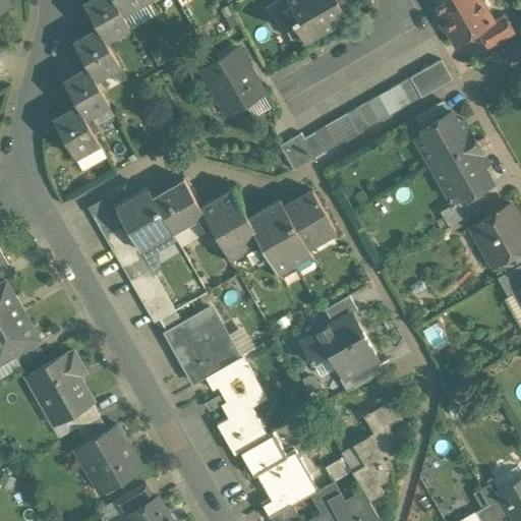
[(0,0),(0,25),(1,25),(0,23),(0,11),(12,4),(9,0),(0,0)]
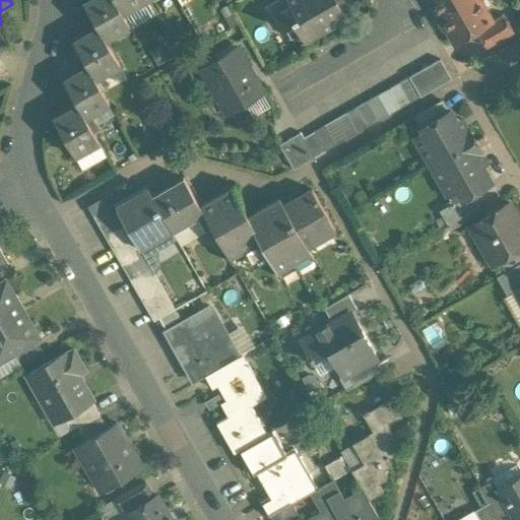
[(114,0),(87,0),(83,2),(98,27),(105,40),(129,25),(122,13),(114,0)]
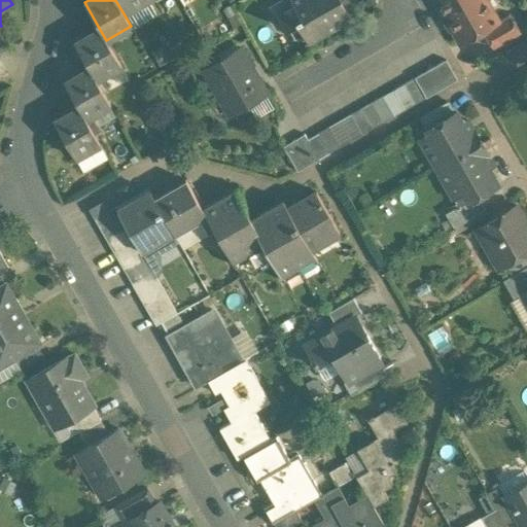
[(145,0),(115,0),(124,13),(145,0)]
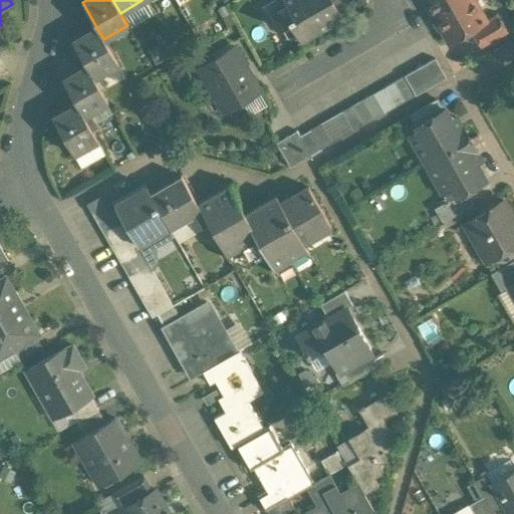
[(281,0),(280,0),(284,6),(269,15),(277,29),(288,23),(300,43),(342,19),(330,0),(281,0)]
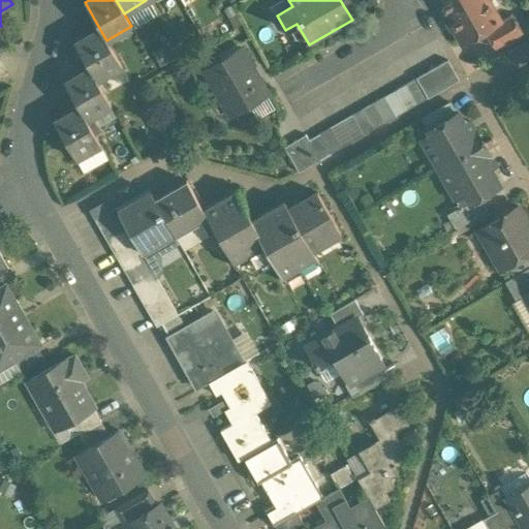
[(438,0),(447,17),(476,0),(438,0)]
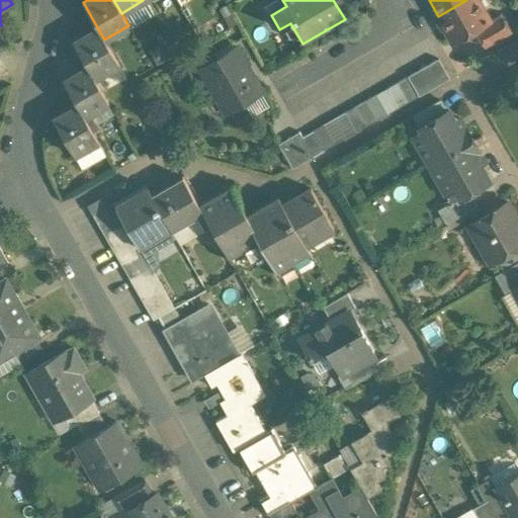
[(477,0),(466,0),(438,16),(453,41),(475,29),(489,21),(488,20),(477,0)]
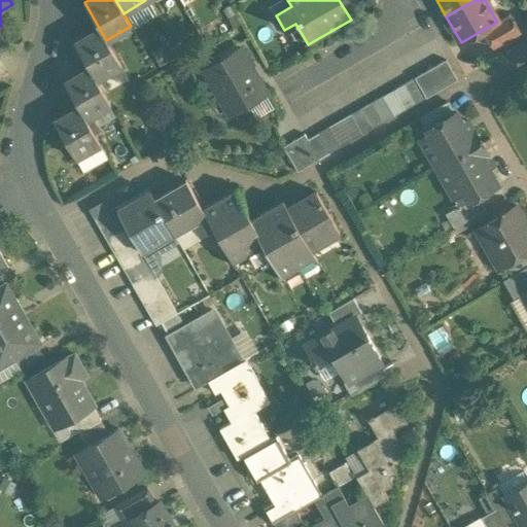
[(508,13),(496,21),(497,22),(483,30),(493,47),(519,32),(508,13)]
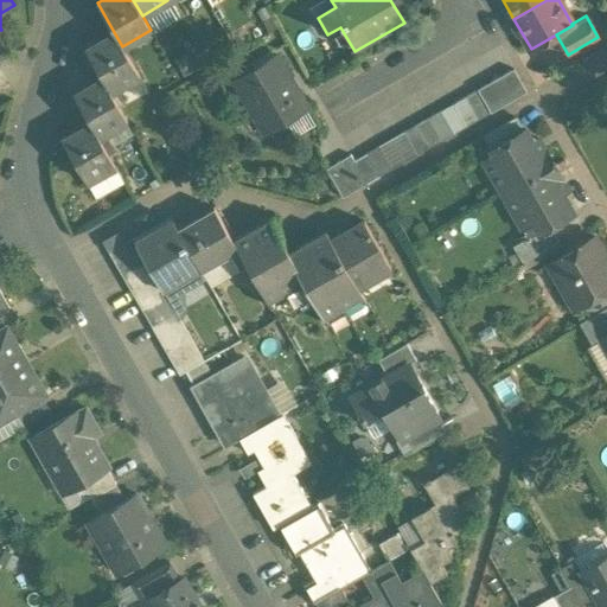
[(114,32),(85,48),(103,77),(110,91),(139,75),(122,46),(114,32)]
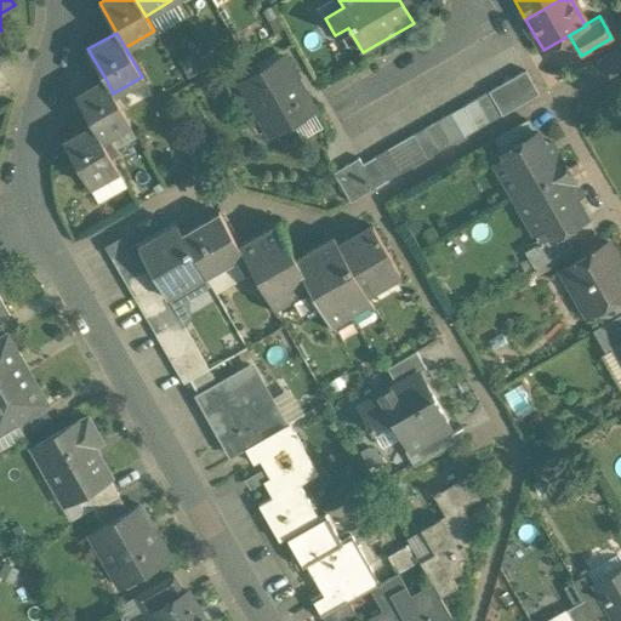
[(0,62),(10,57),(0,39),(0,62)]
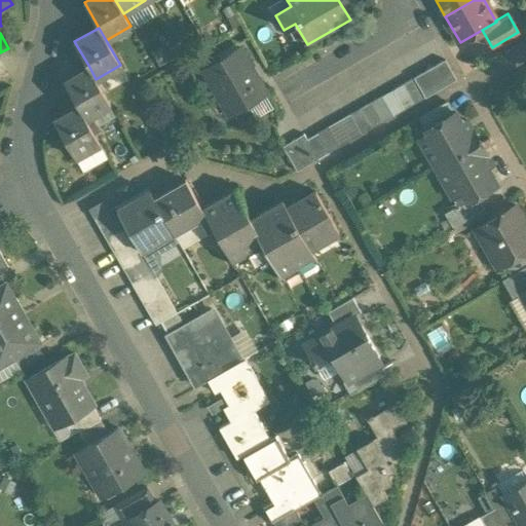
[(239,47),(201,70),(228,116),(266,95),(239,47)]
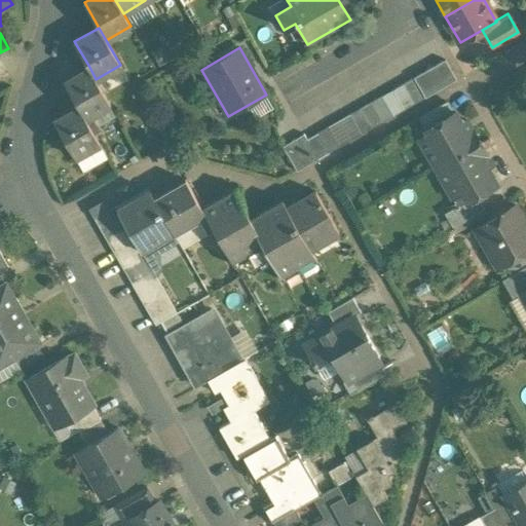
[(435,66),(446,85),(456,79),(445,60),(435,66)]
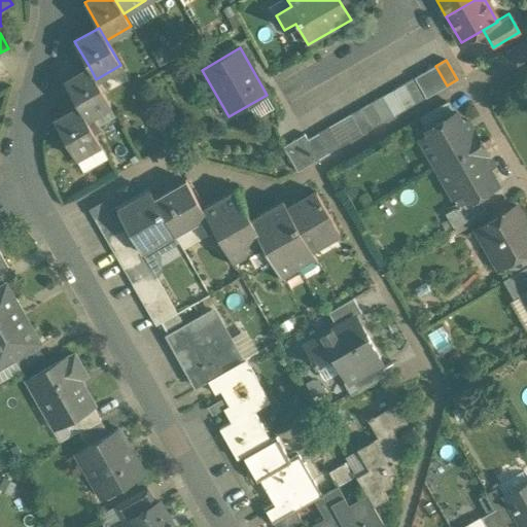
[(425,71),(436,91),(447,85),(435,66),(425,71)]
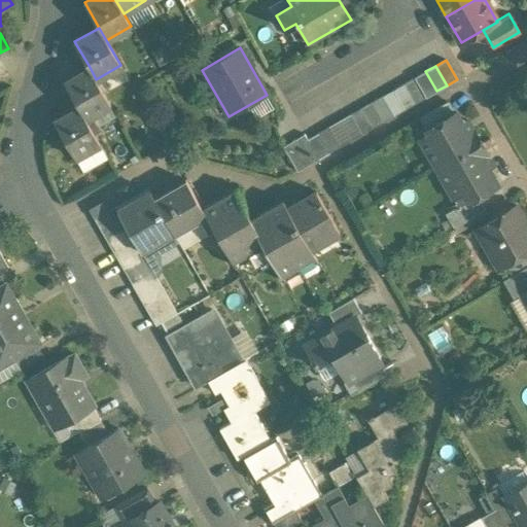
[(90,67),(64,80),(78,106),(79,106),(85,118),(111,105),(96,79),(90,67)]
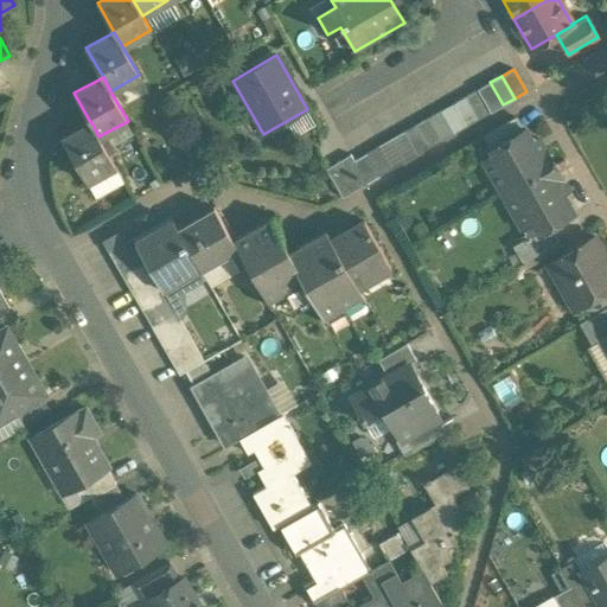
[(503,104),(490,82),(478,89),(491,112),(503,104)]
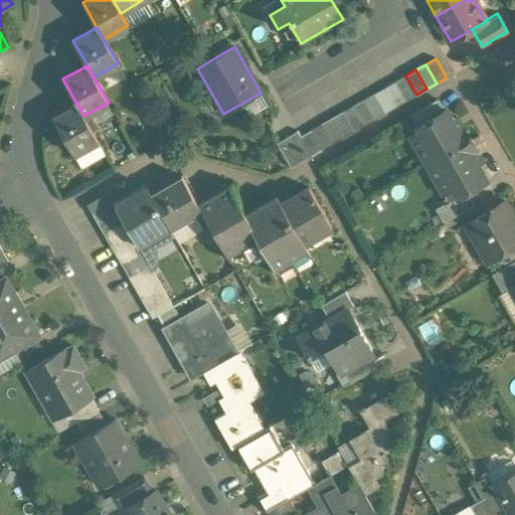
[(394,81),(405,101),(416,95),(405,75),(394,81)]
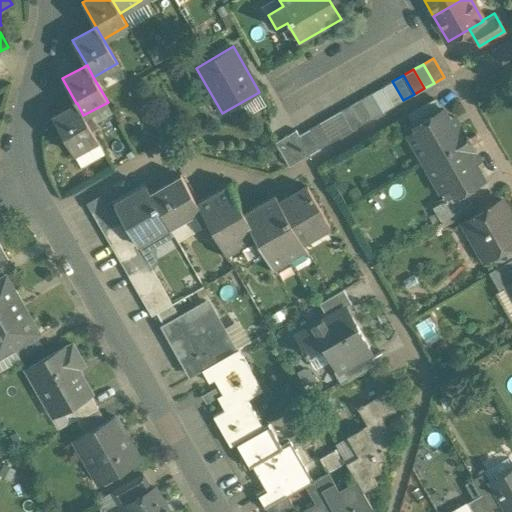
[(403,100),(392,81),(382,87),(393,106),(403,100)]
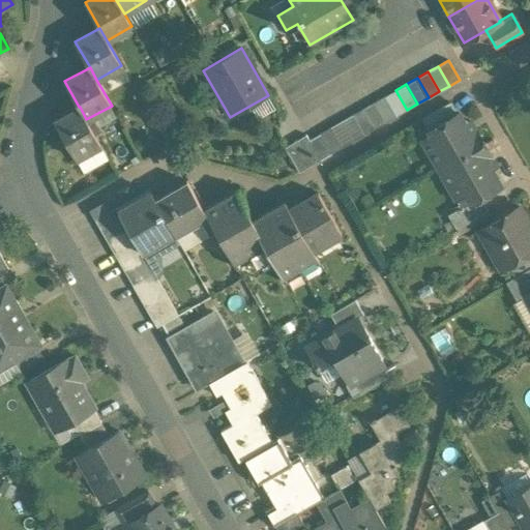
[(395,90),(385,96),(396,116),(407,110),(395,90)]
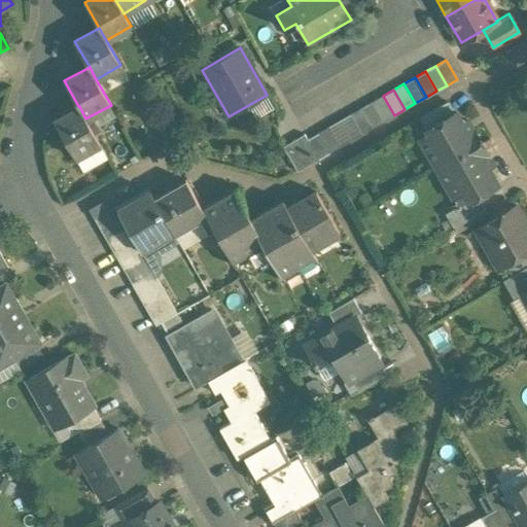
[(383,96),(372,102),(383,121),(394,115),(383,96)]
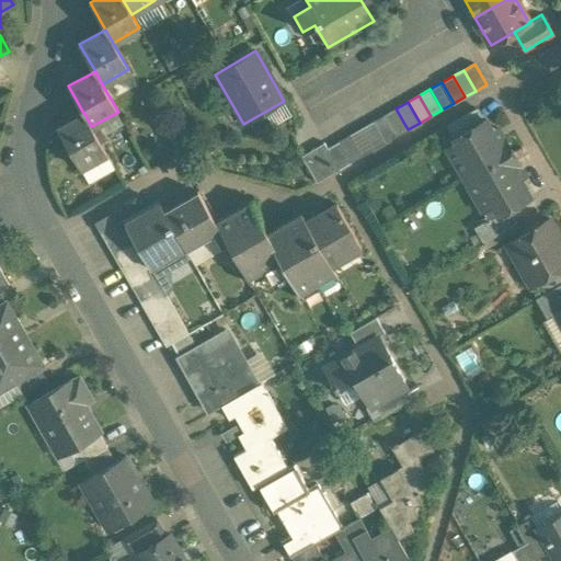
[(408,129),(396,109),(385,115),(397,136),(408,129)]
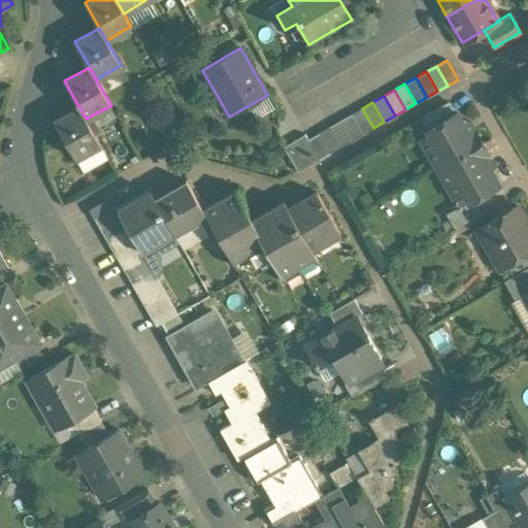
[(449,102),(421,118),(427,129),(455,112),(449,102)]
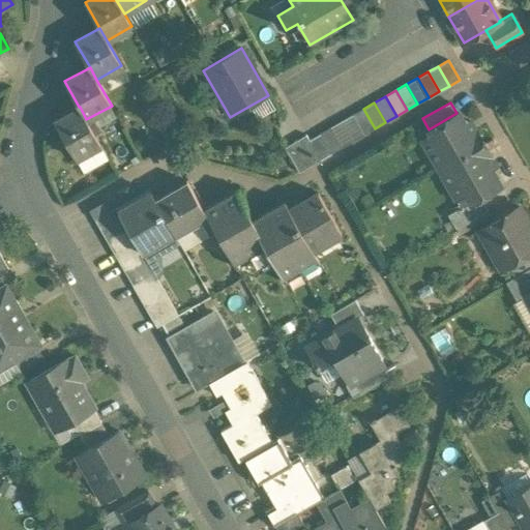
[(79,107),(55,120),(76,158),(100,144),(86,119),(80,107),(79,107)]
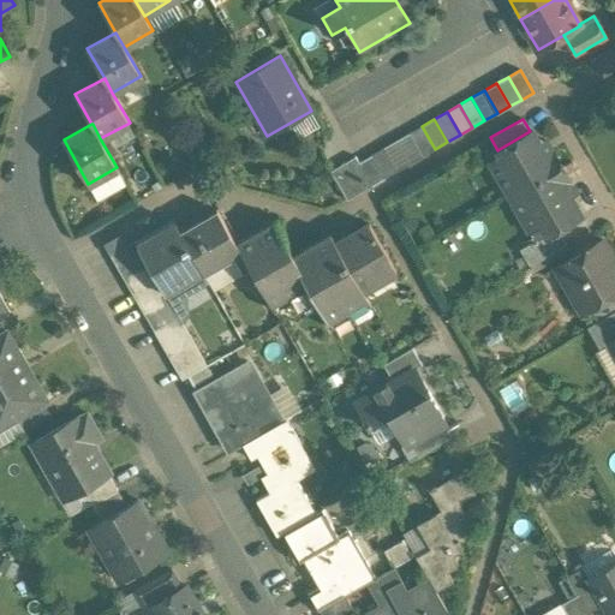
[(422,126),(408,133),(423,156),(435,149),(422,126)]
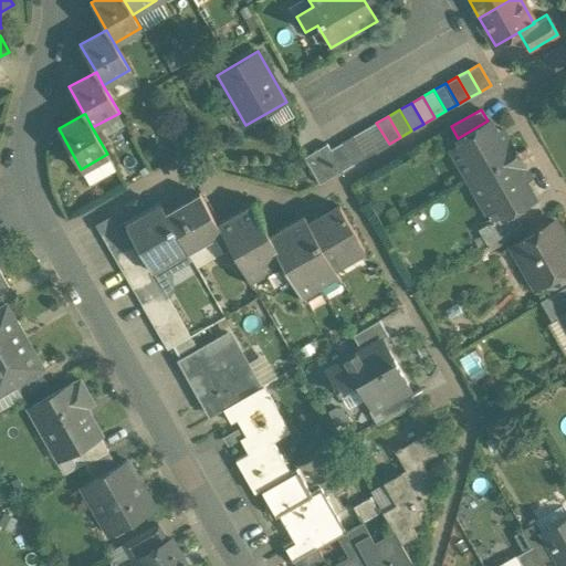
[(488,121),(458,138),(467,153),(457,159),(469,180),(516,153),(503,129),(496,132),(490,119),(488,121)]
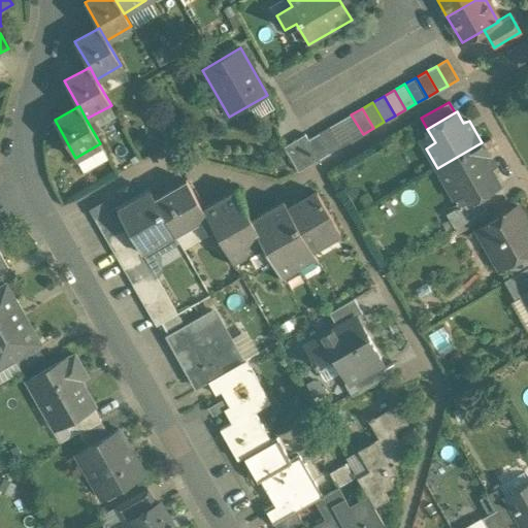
[(351,114),(340,121),(352,140),(363,134),(351,114)]
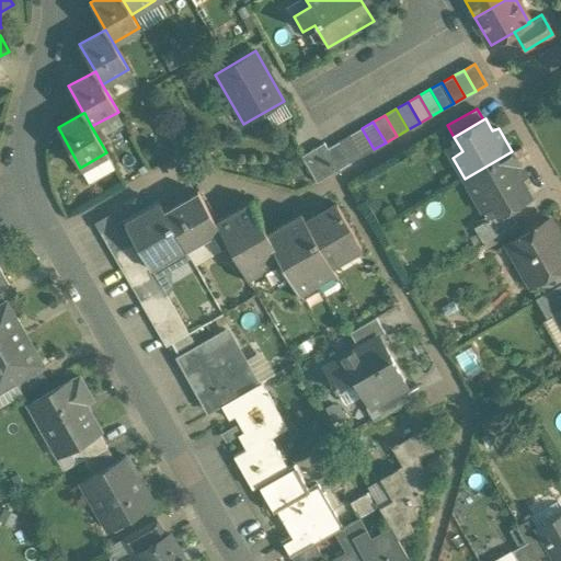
[(362,128),(351,135),(363,156),(374,149),(362,128)]
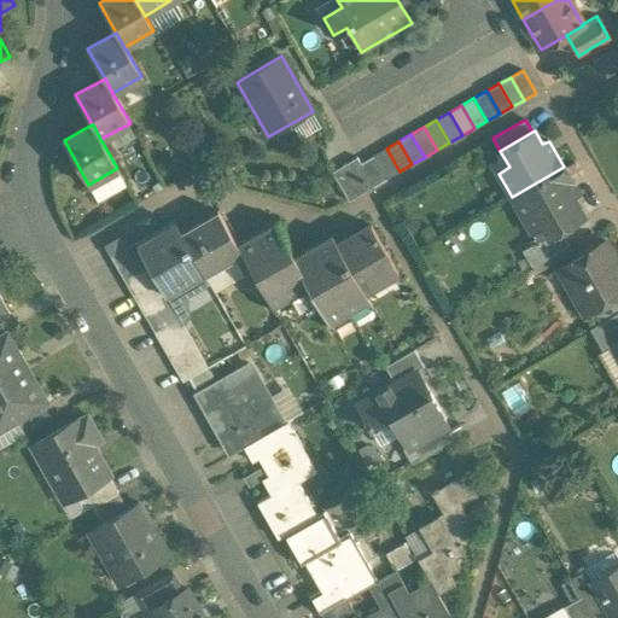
[(386,149),(373,156),(386,179),(400,172),(386,149)]
